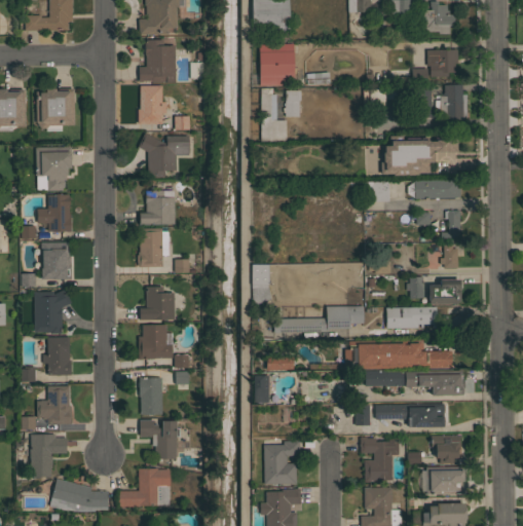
[(73,0),(73,21),(69,21),(69,29),(26,30),(25,14),(42,14),(42,16),(50,16),(49,0),(73,0)]
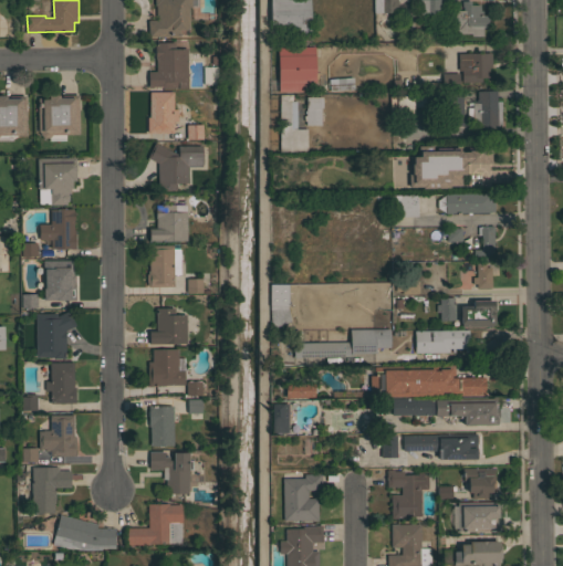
[(189,0),(189,30),(181,30),(181,37),(150,37),(149,20),(158,20),(158,6),(157,6),(156,0),(189,0)]
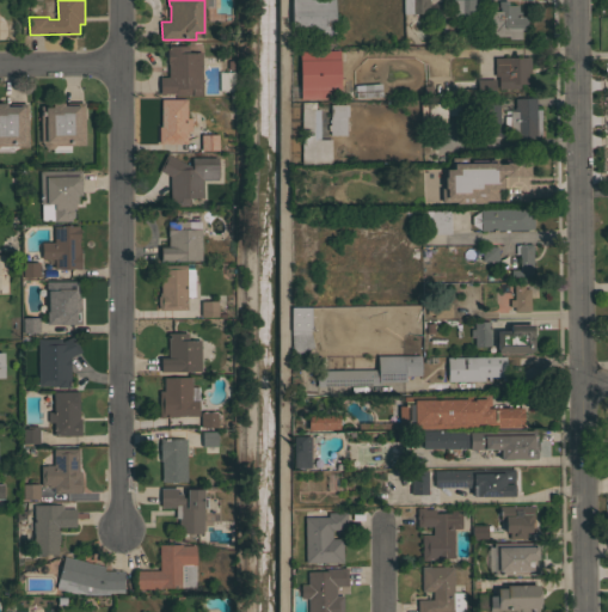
[(337,0),(338,47),(324,47),(324,36),(325,36),(317,26),(294,26),(293,0),(337,0)]
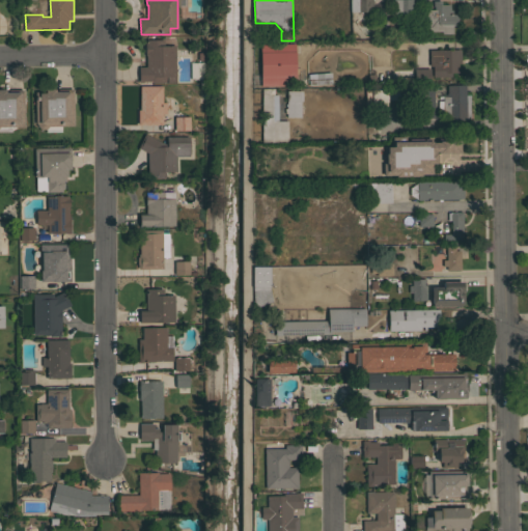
[(374,0),(376,11),(353,11),(352,0),(374,0)]
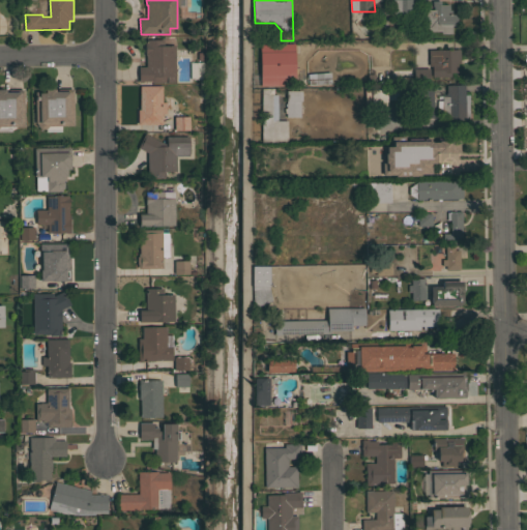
[(413,0),(413,2),(415,2),(415,5),(414,5),(414,13),(396,13),(394,0),(413,0)]
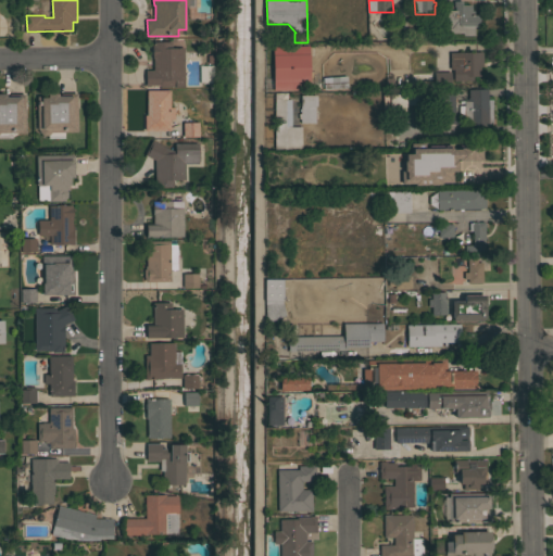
[(448,10),(456,10),(456,7),(455,7),(455,1),(465,0),(465,4),(474,4),(474,11),(481,11),(481,13),(482,13),(482,24),(481,24),(481,27),(476,27),(476,35),(465,35),(465,33),(448,33),(448,10)]
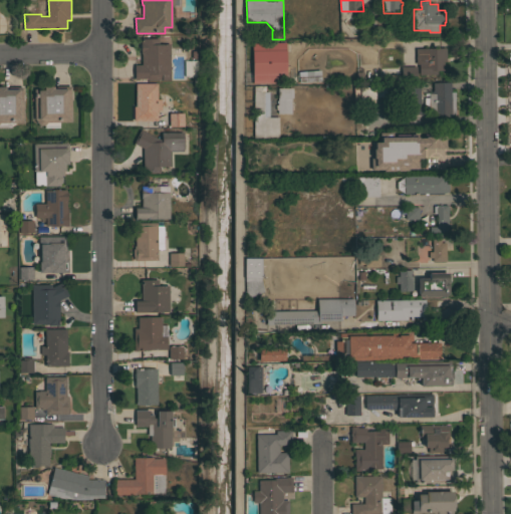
[(173,80),(163,80),(163,79),(150,80),(150,78),(141,78),(141,79),(137,80),(137,64),(144,64),(143,38),(161,38),(161,44),(172,43),(173,80)]
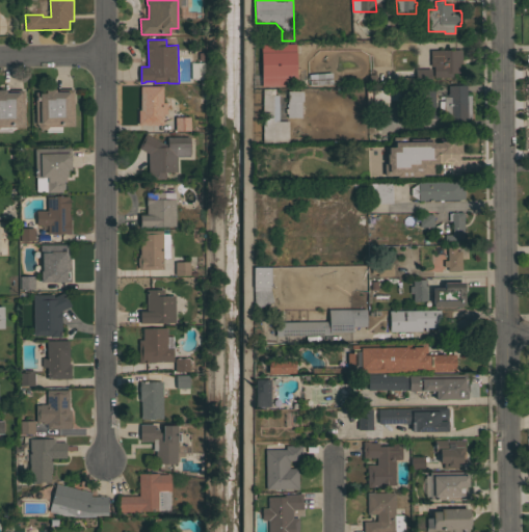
[(261,44),(296,44),(297,85),(262,86),(261,44)]
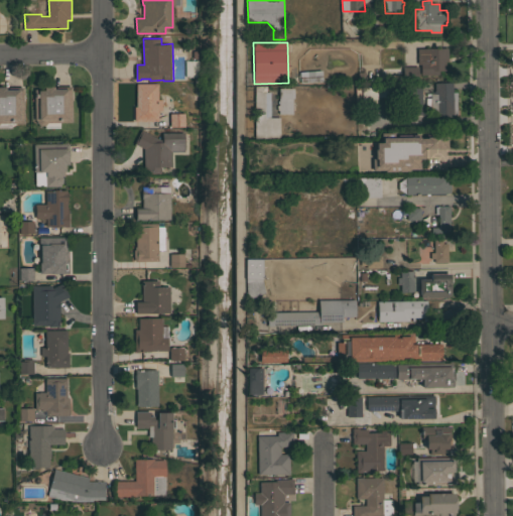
[(450,47),(450,61),(447,61),(447,71),(440,71),(440,74),(422,75),(422,65),(419,65),(419,48),(450,47)]
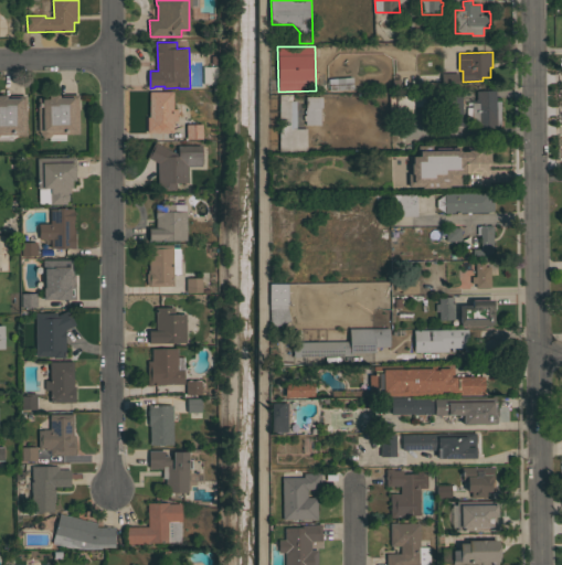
[(219,84),(204,84),(203,66),(219,66),(219,84)]
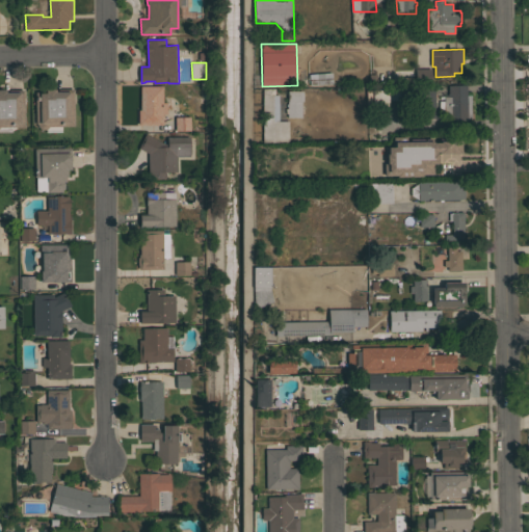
[(433,69),(433,83),(418,83),(418,69),(433,69)]
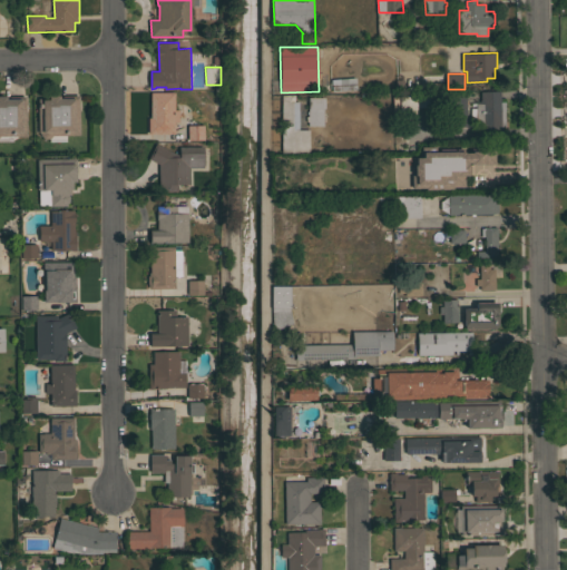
[(352,79),(330,81),(330,92),(353,91),(352,79)]
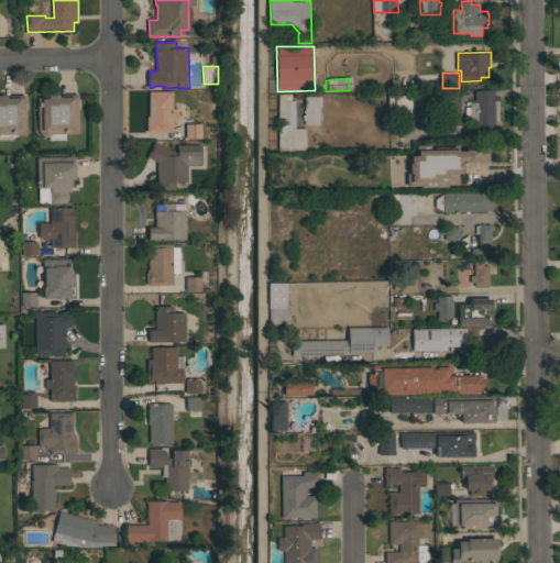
[(501,124),(496,124),(496,127),(479,128),(479,120),(472,121),(472,118),(468,118),(467,107),(472,107),(472,102),(472,100),(476,100),(476,90),(495,90),(496,100),(501,100),(501,124)]
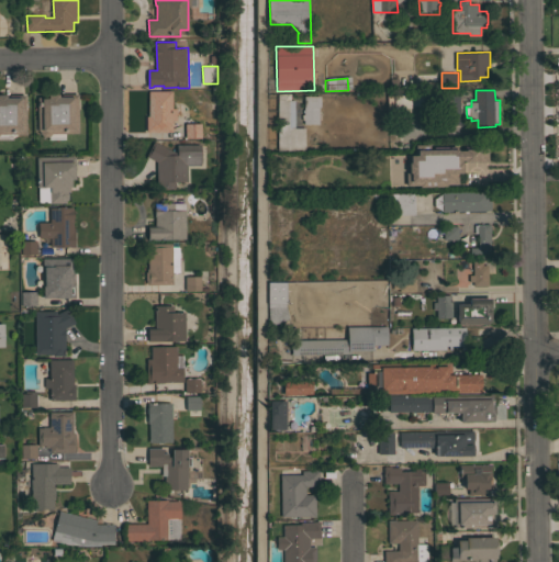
[(174,109),(179,109),(178,121),(174,121),(174,132),(148,132),(148,116),(151,116),(151,91),(175,91),(174,109)]
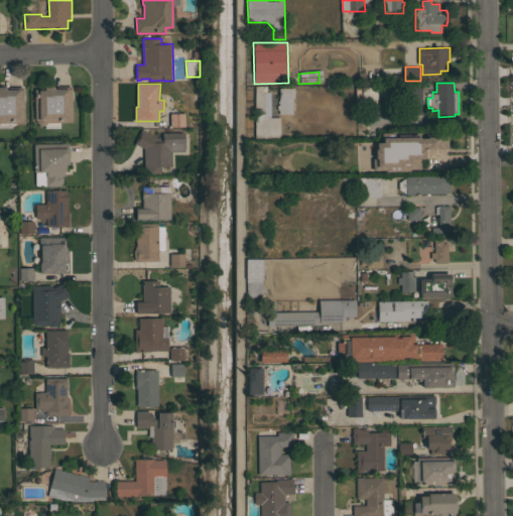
[(424,115),(410,115),(410,114),(404,114),(404,102),(410,102),(409,99),(390,100),(390,97),(378,97),(378,103),(364,104),(363,88),(373,87),(372,86),(423,84),(424,115)]
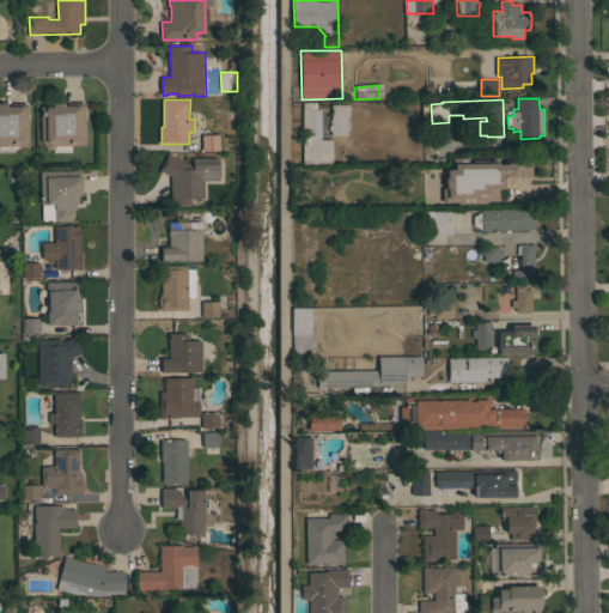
[(318,102),(318,109),(322,109),(323,139),(334,139),(334,164),(304,164),(304,102),(318,102)]
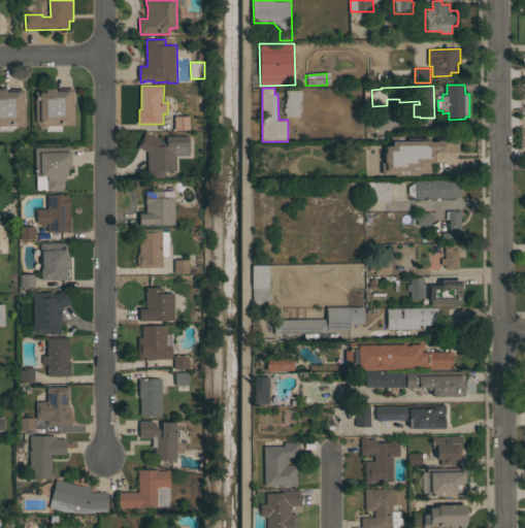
[(27,126),(13,126),(13,131),(0,131),(0,89),(8,89),(8,91),(10,91),(10,89),(26,89),(27,126)]
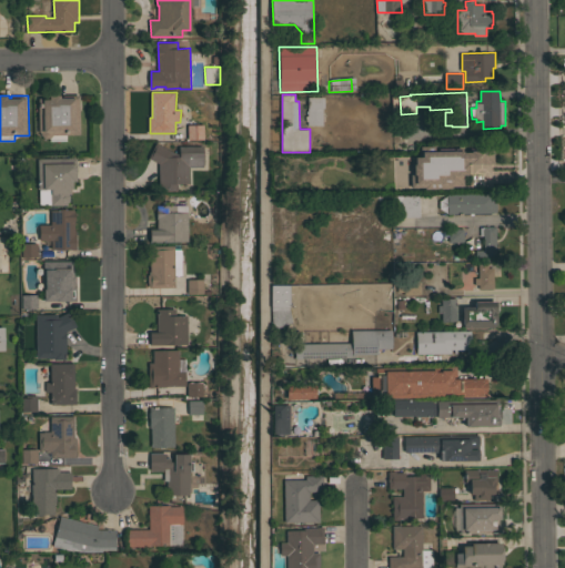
[(81,134),(68,134),(68,138),(47,138),(42,134),(42,132),(40,132),(40,99),(51,98),(50,95),(80,95),(81,134)]
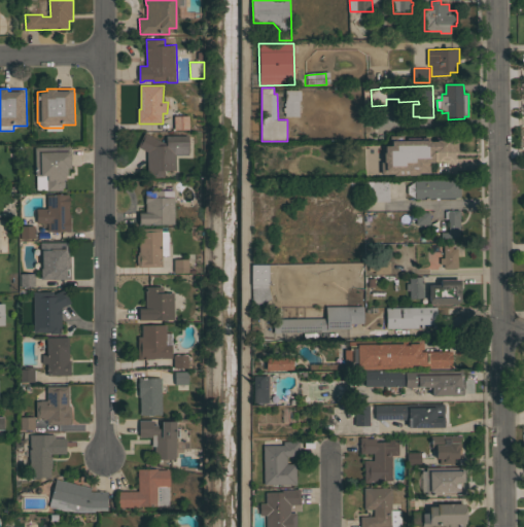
[(286,116),(286,112),(284,112),(284,107),(286,107),(286,90),(302,90),(302,101),(301,101),(301,116),(286,116)]
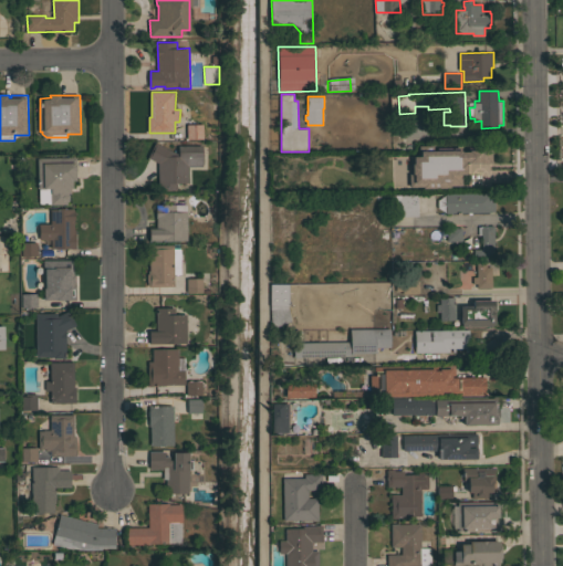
[(205,139),(188,139),(188,124),(204,124),(205,139)]
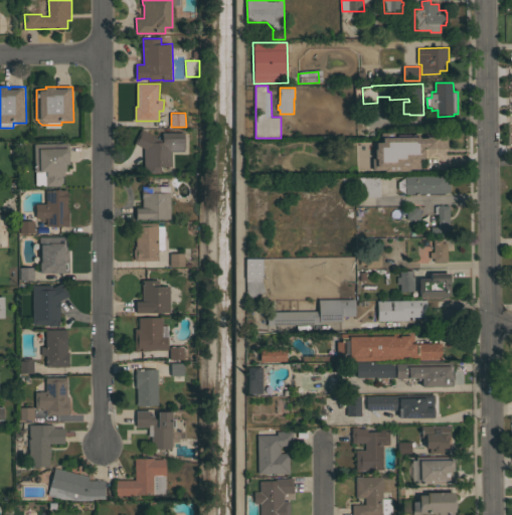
[(136,144),(143,130),(156,137),(162,137),(162,132),(185,132),(185,151),(173,151),(173,166),(162,167),(162,173),(146,173),(145,148),(136,144)]
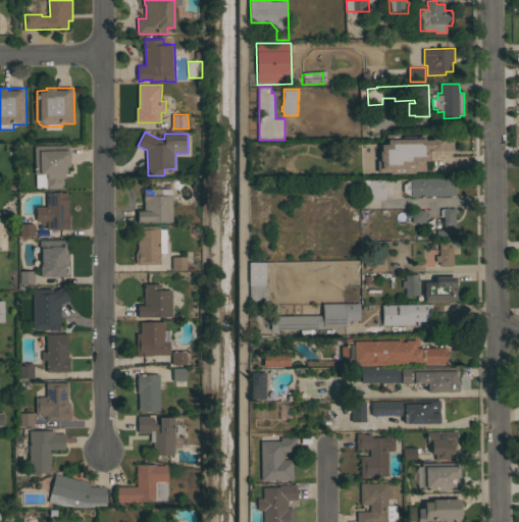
[(469,143),(469,153),(471,153),(471,158),(469,158),(470,172),(462,172),(462,168),(436,169),(435,144),(469,143)]
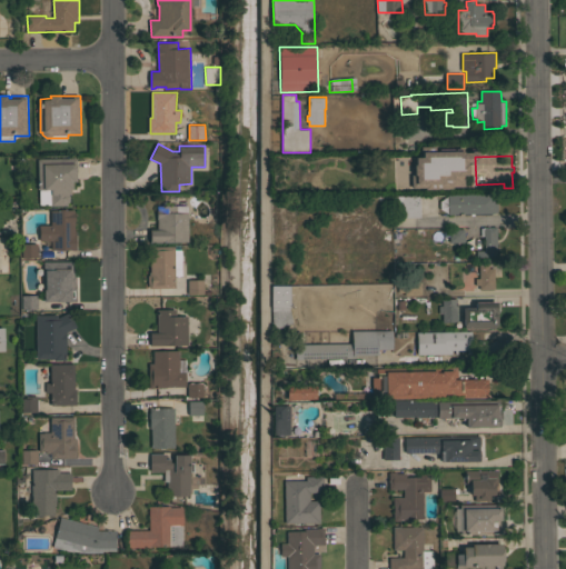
[(78,158),(79,181),(75,181),(75,189),(72,189),(72,195),(71,195),(71,201),(69,203),(69,206),(52,206),(52,205),(41,205),(41,190),(40,190),(39,159),(78,158)]
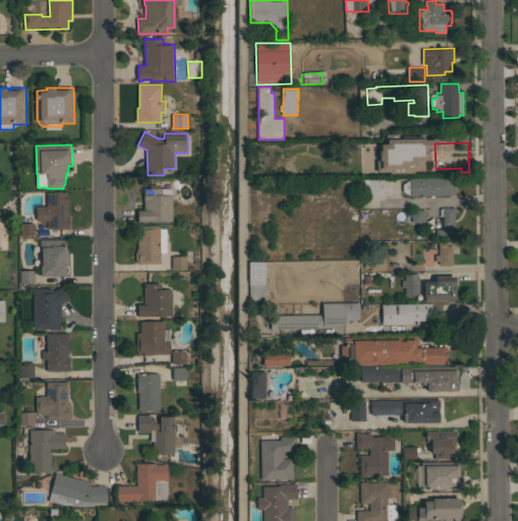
[(409,171),(404,171),(404,172),(408,172),(408,176),(402,177),(402,173),(392,173),(392,170),(378,171),(378,156),(381,156),(381,153),(385,153),(385,155),(391,155),(391,150),(408,150),(409,171)]
